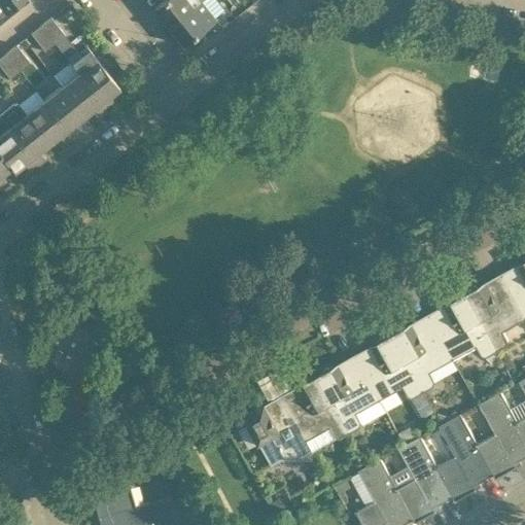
[(0,19),(24,0),(0,0),(0,19)]
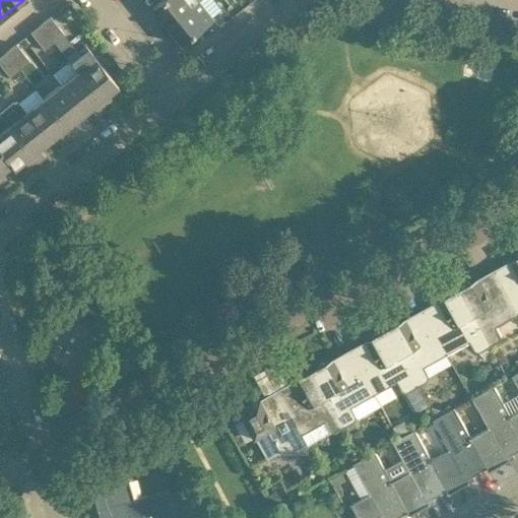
[(163,0),(152,8),(167,26),(198,2),(200,0),(163,0)]
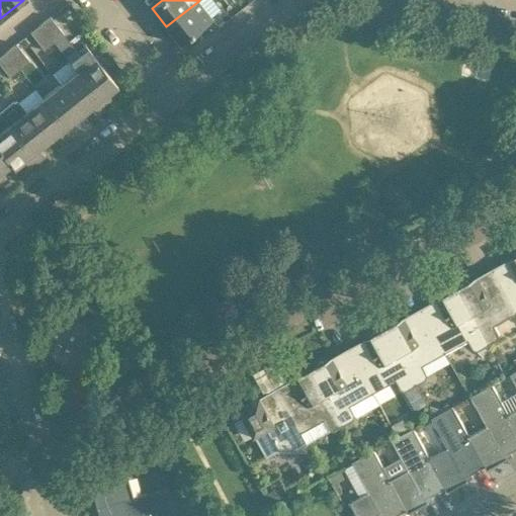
[(197,2),(166,26),(181,45),(211,20),(197,2)]
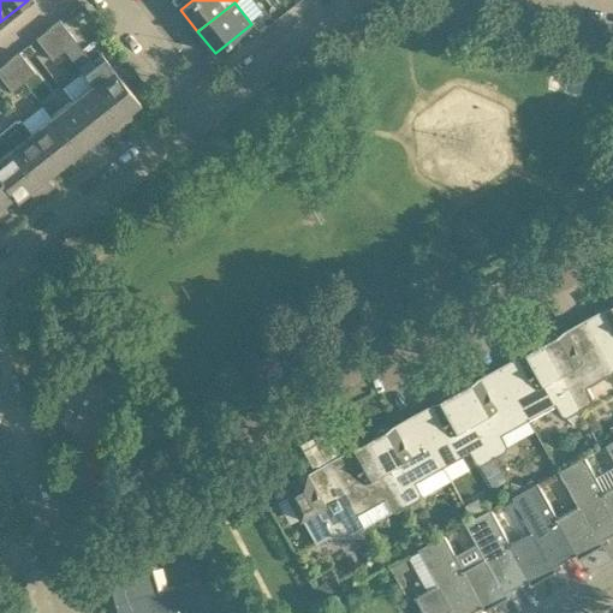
[(57,21),(46,30),(63,52),(73,42),(57,21)]
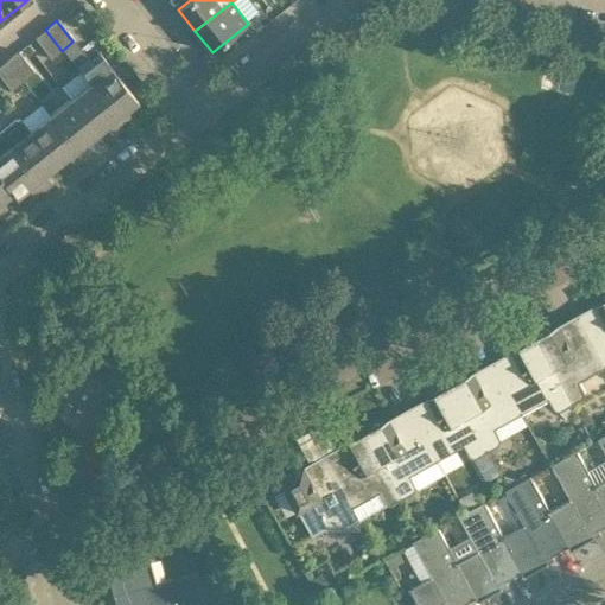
[(62,51),(45,30),(33,39),(50,61),(62,51)]
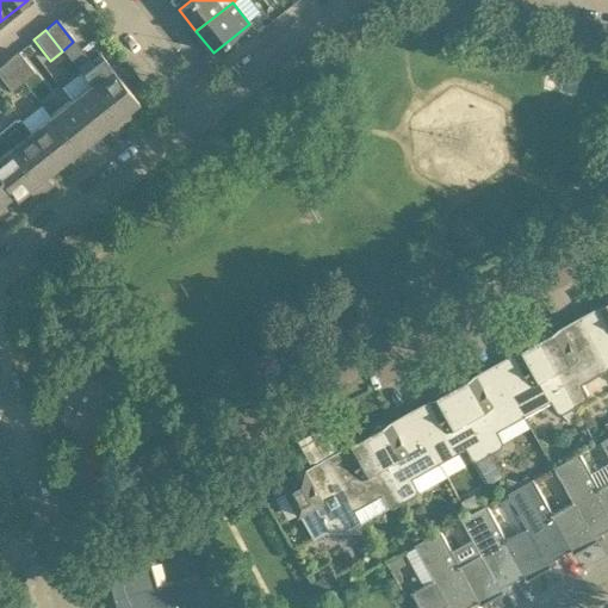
[(90,63),(73,42),(62,51),(78,72),(90,63)]
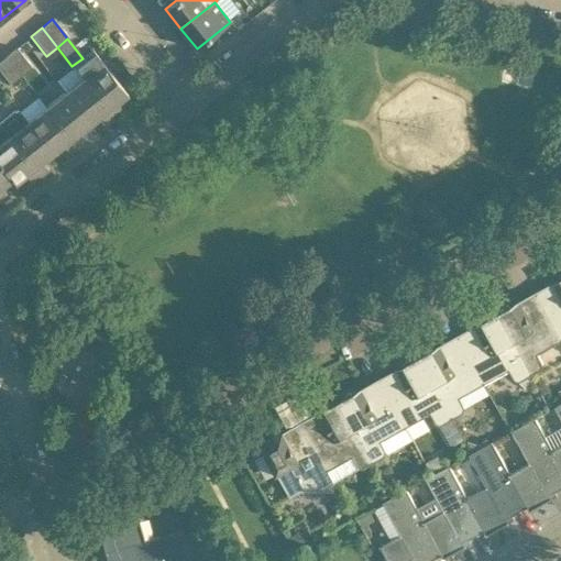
[(14,48),(3,57),(19,77),(31,68),(14,48)]
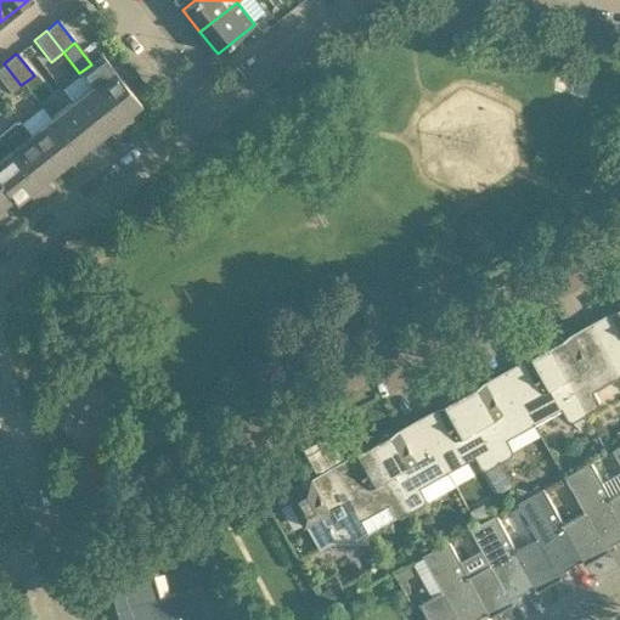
[(79,73),(90,86),(124,130),(134,123),(127,114),(139,105),(101,56),(91,65),(79,73)]
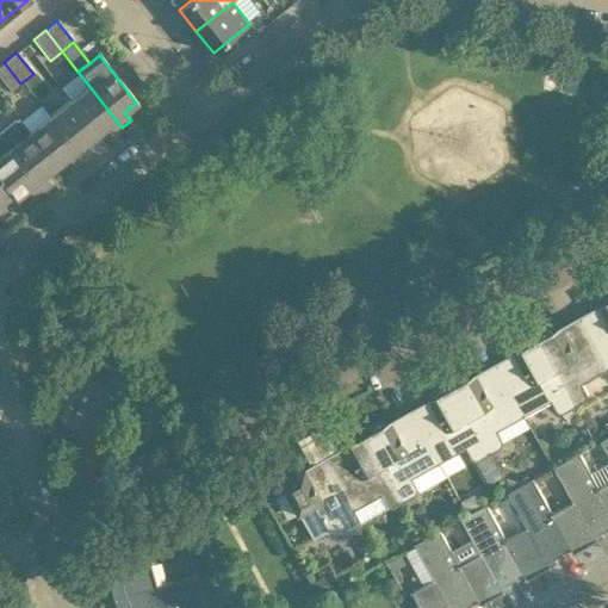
[(20,84),(4,62),(0,64),(0,81),(10,93),(20,84)]
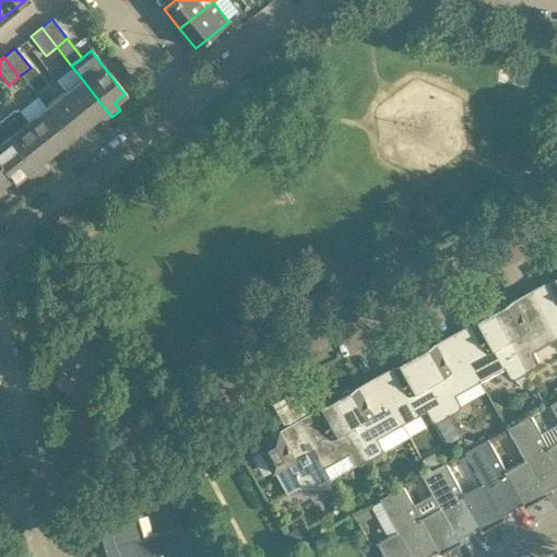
[(52,81),(62,93),(81,78),(71,66),(52,81)]
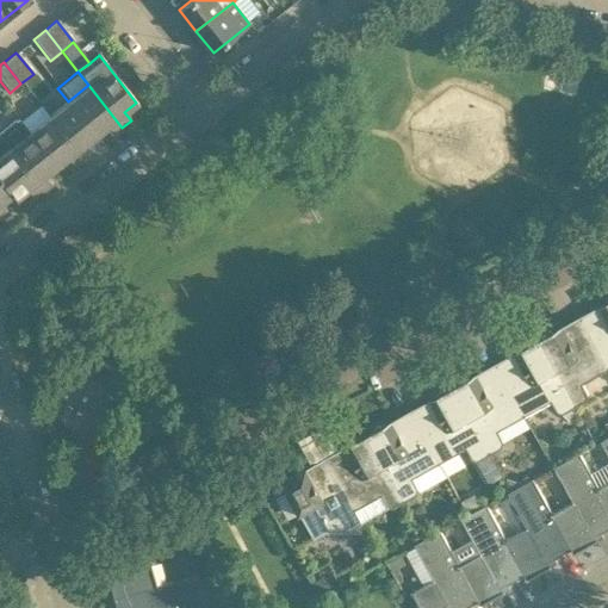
[(88,85),(68,101),(94,135),(106,126),(113,135),(122,128),(88,85)]
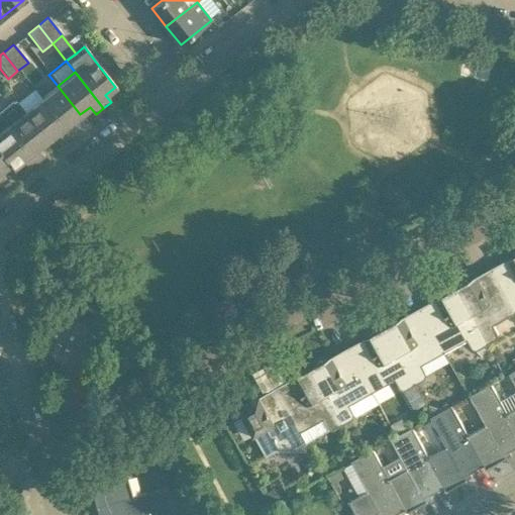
[(58,86),(40,99),(69,135),(77,129),(71,122),(80,114),(58,86)]
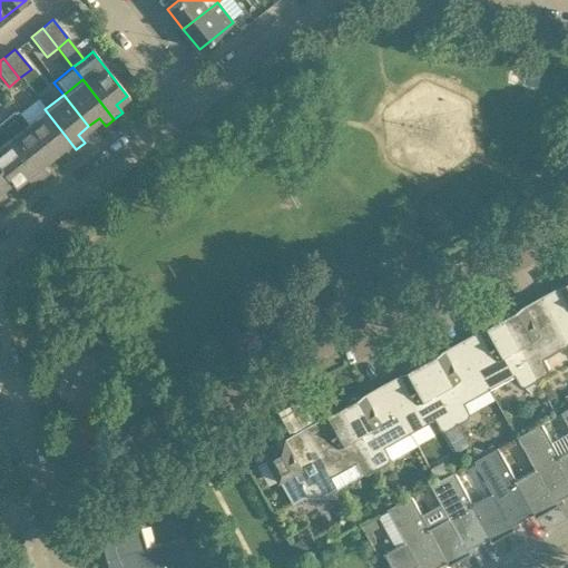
[(18,114),(26,124),(45,109),(36,99),(18,114)]
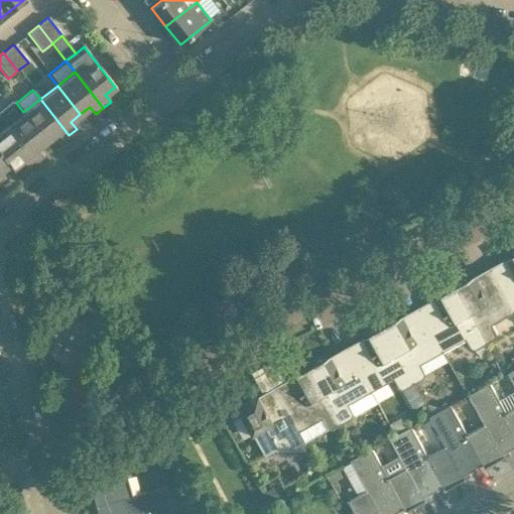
[(40,99),(23,112),(45,141),(55,134),(61,141),(69,135),(40,99)]
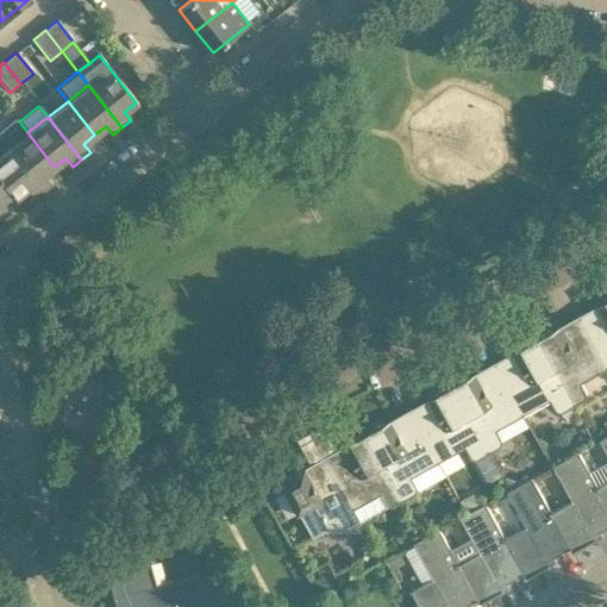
[(17,119),(0,131),(0,141),(41,192),(50,185),(43,176),(54,167),(27,132),(19,121),(17,119)]
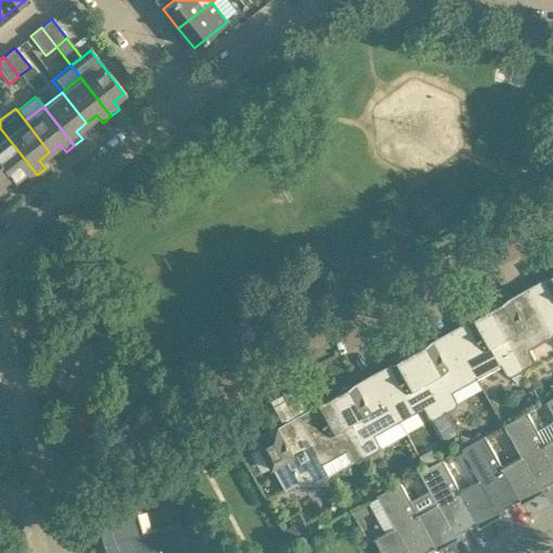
[(0,166),(9,177),(12,181),(13,181),(23,172),(29,181),(37,175),(0,128),(0,166)]
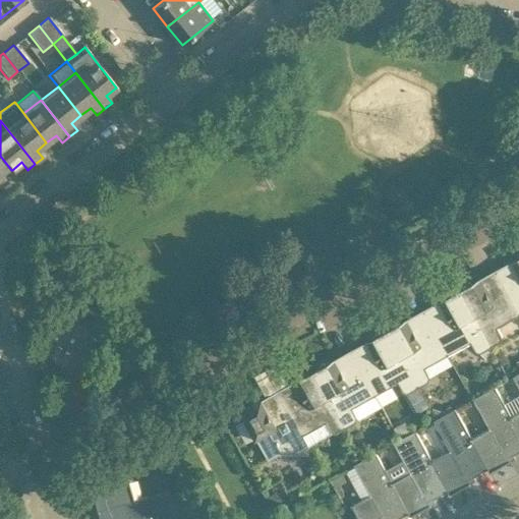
[(0,185),(5,181),(0,175),(0,173),(8,166),(0,156),(0,185)]
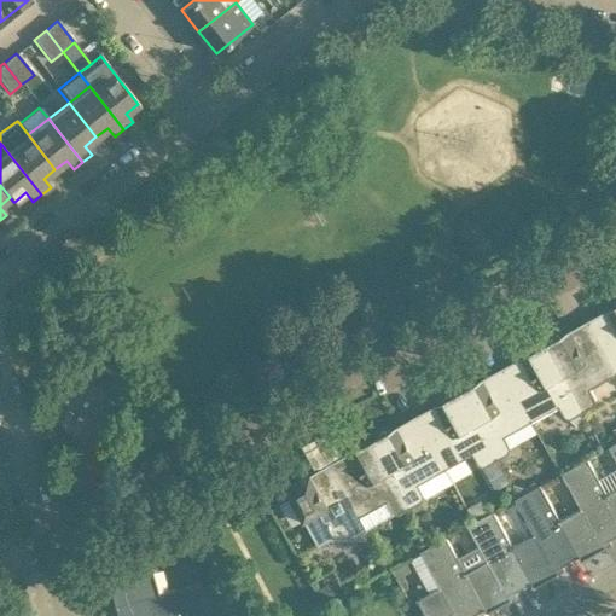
[(615,303),(586,321),(615,376),(615,375),(615,303)]
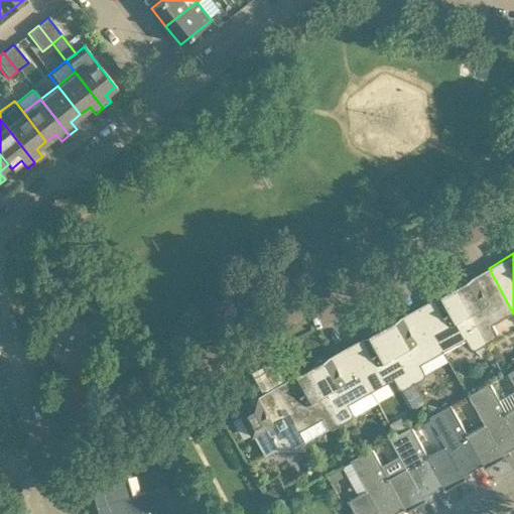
[(489,268),(453,288),(485,345),(495,339),(496,335),(491,326),(513,313),(489,268)]
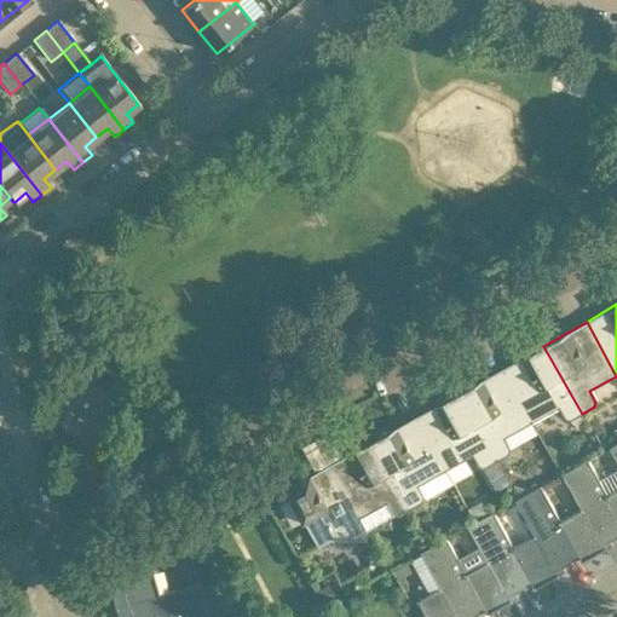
[(543,346),(500,369),(530,424),(558,409),(564,419),(569,421),(582,414),(543,346)]
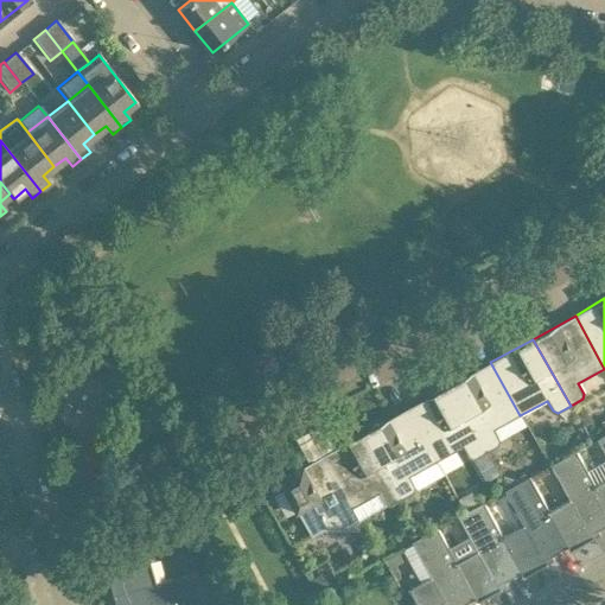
[(490,362),(449,386),(486,453),(498,446),(500,440),(494,430),(520,415),(490,362)]
